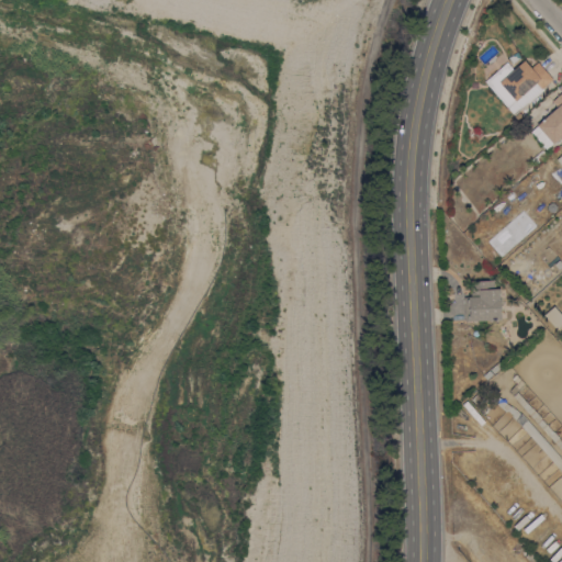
[(498,82),(524,59),(530,67),(537,62),(552,78),(541,89),(536,82),(515,101),(515,100),(498,82)]
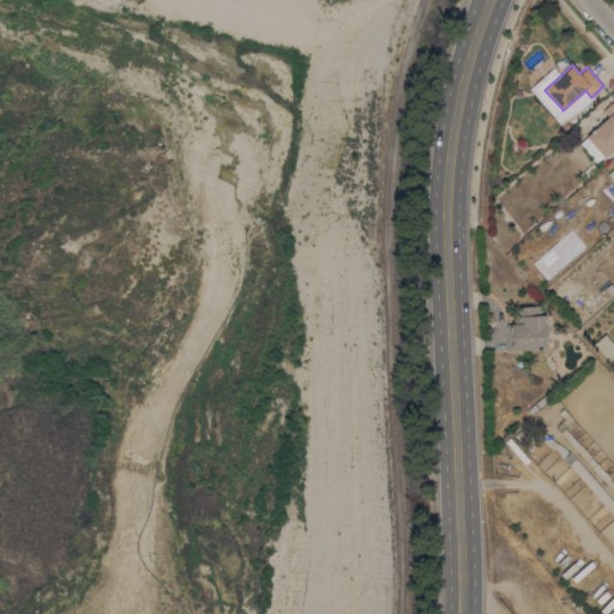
[(585,136),(608,116),(602,110),(613,98),(613,148),(603,157),(603,156),(585,136)]
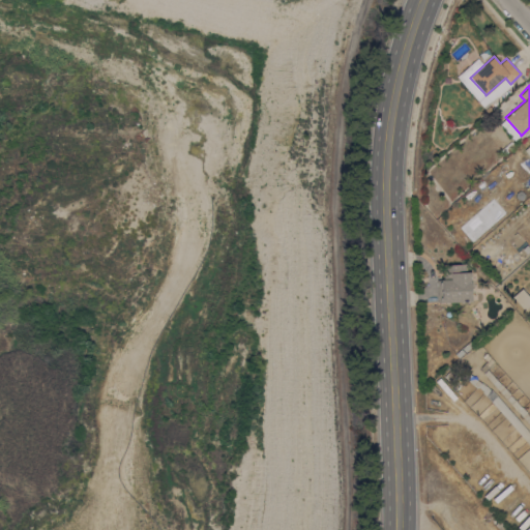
[(466,271),(471,271),(471,281),(472,282),(472,287),(471,288),(471,301),(443,301),(443,302),(438,302),(437,280),(441,280),(441,278),(443,278),(443,274),(446,274),(446,264),(466,263),(466,271)]
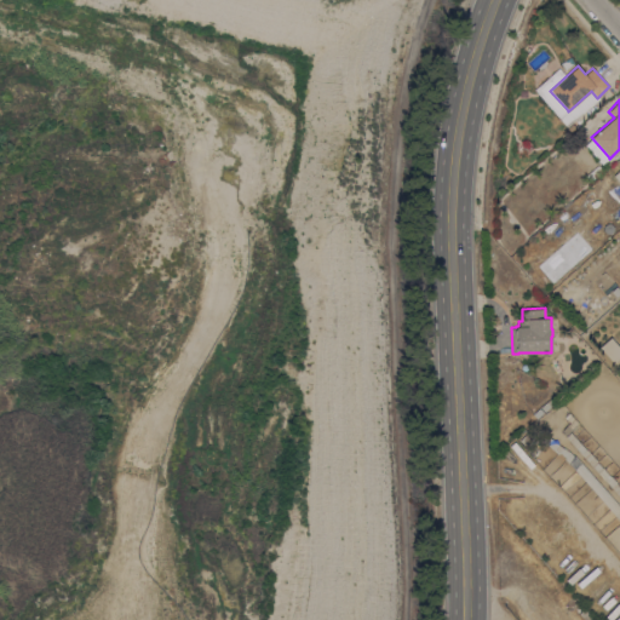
[(619,348),(619,355),(613,362),(600,346),(610,337),(619,348)]
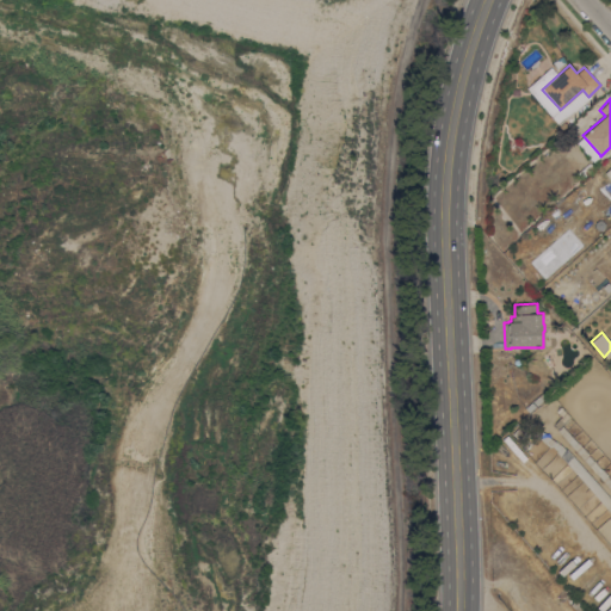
[(610,514),(581,480),(565,460),(555,451),(556,450),(551,445),(555,440),(561,446),(562,445),(565,448),(585,470),(610,499),(610,500),(610,514)]
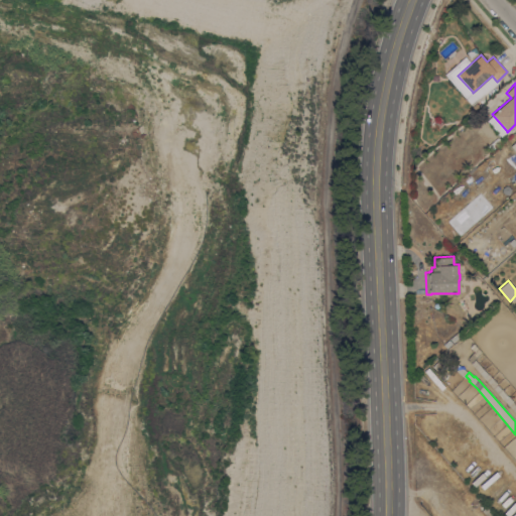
[(487,515),(482,510),(485,507),(494,515),(487,515)]
